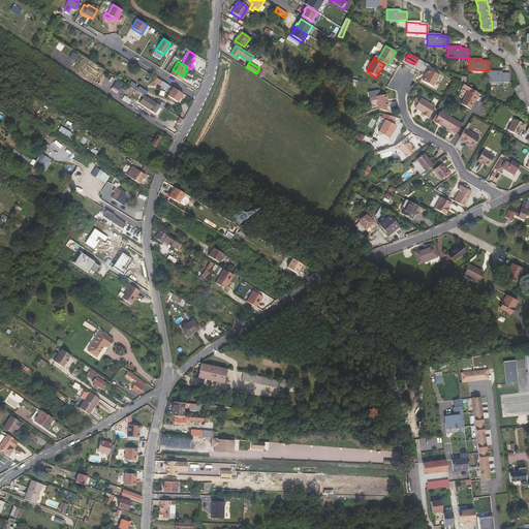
[(88,65),(82,74),(95,83),(100,73),(88,65)]
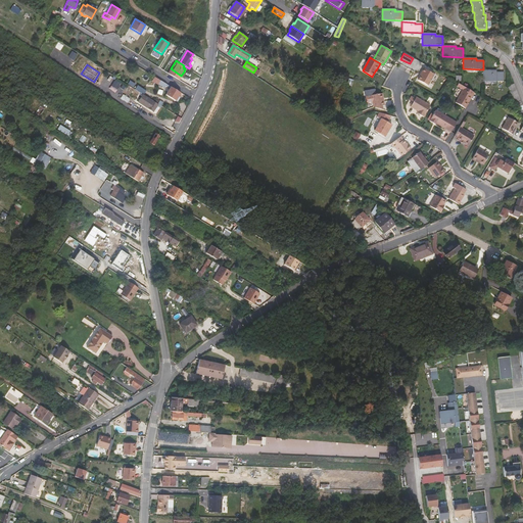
[(179,80),(181,76),(171,68),(168,73),(179,80)]
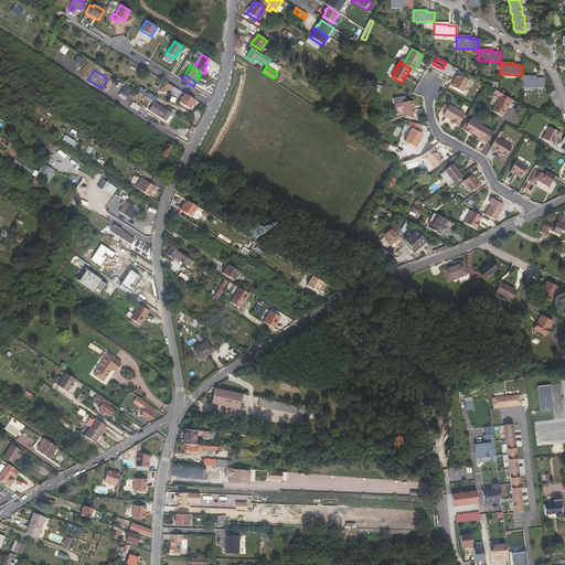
[(455,82),(452,87),(462,93),(469,81),(458,74),(454,82),(455,82)]
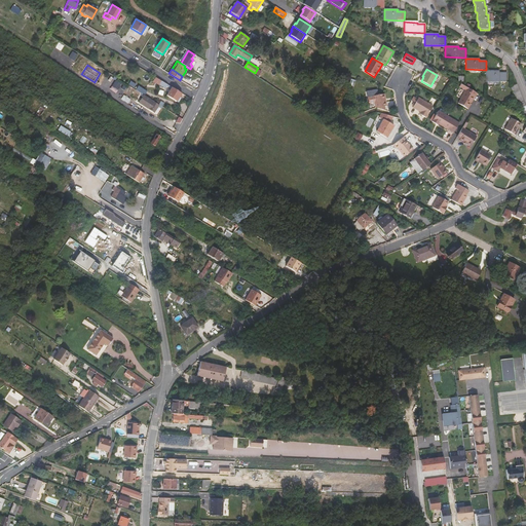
[(499,73),(499,71),(486,71),(486,81),(506,81),(506,73),(499,73)]
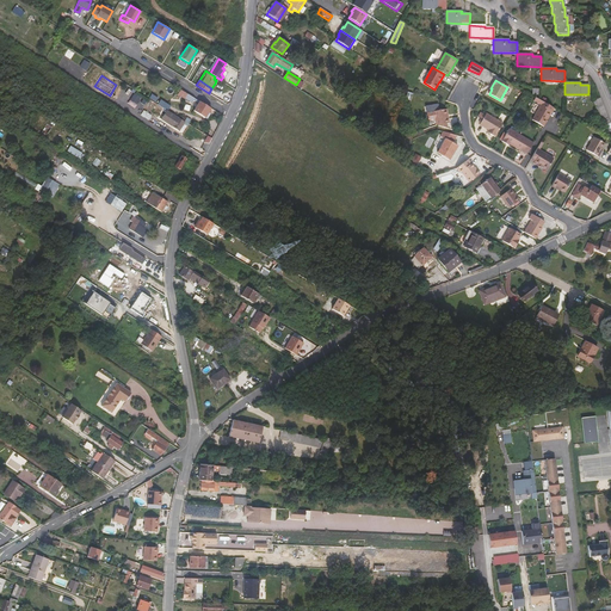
[(123,104),(130,109),(135,100),(128,97),(123,104)]
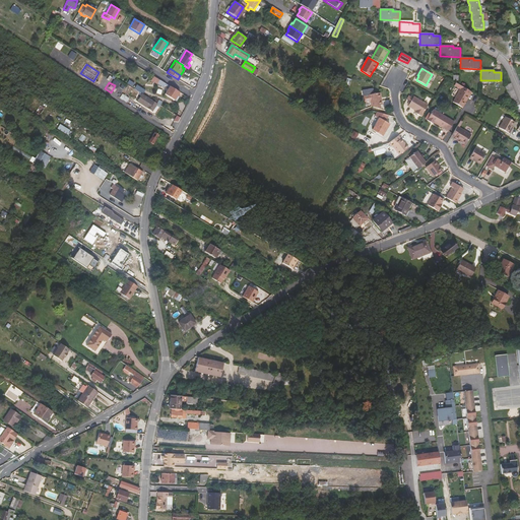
[(519,105),(511,83),(505,86),(515,112),(519,114),(519,105)]
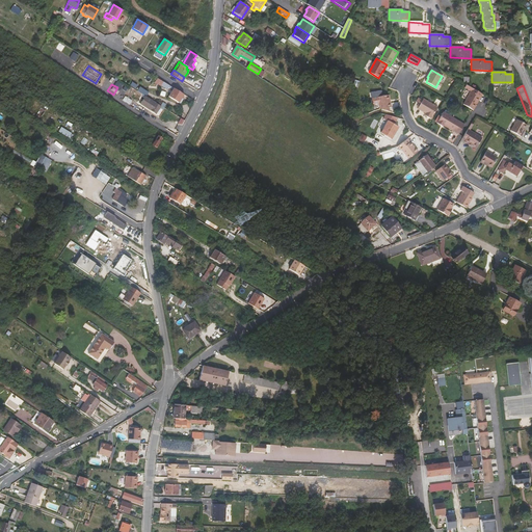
[(182,92),(174,88),(173,89),(168,97),(179,102),(184,95),(182,92)]
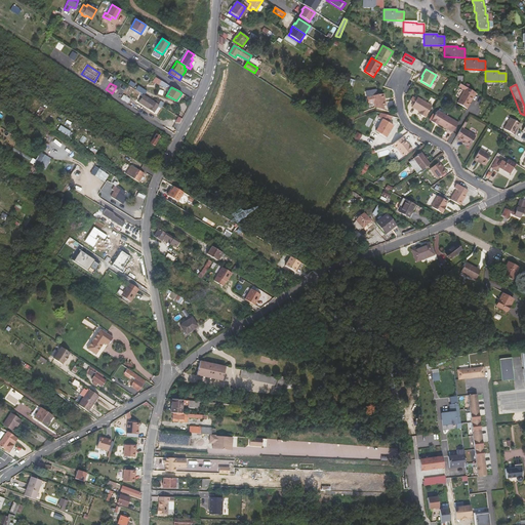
[(465,90),(457,104),(468,109),(472,101),(473,102),(475,96),(465,90)]
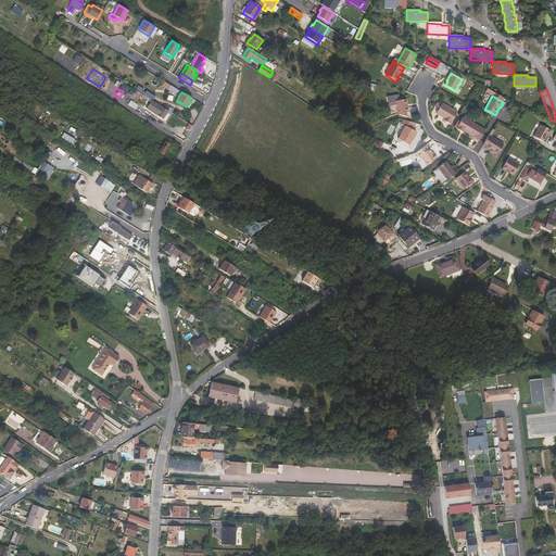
[(395,102),(396,114),(399,114),(407,113),(409,112),(407,100),(395,102)]
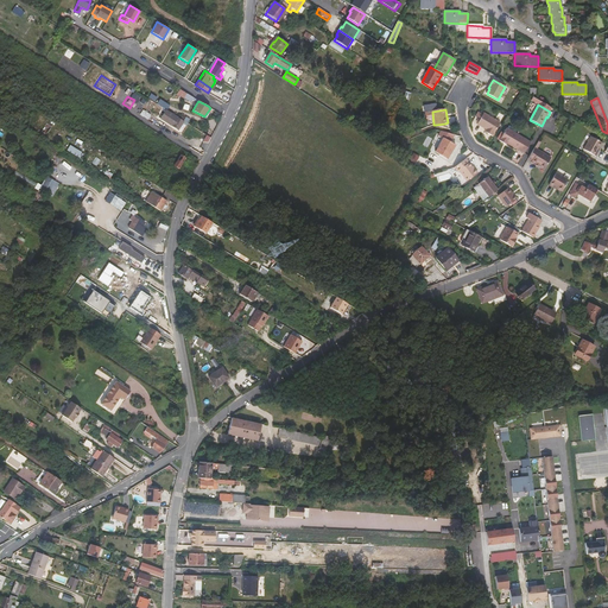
[(177,118),(178,118),(166,111),(162,119),(172,126),(177,118)]
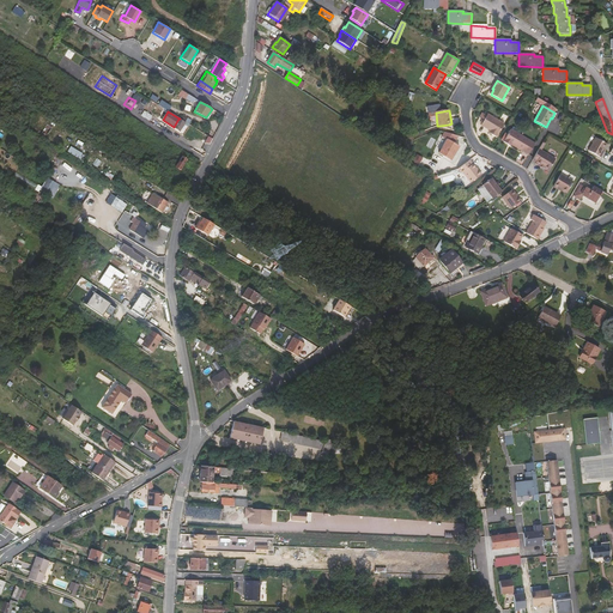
[(497,138),(505,123),(489,114),(481,126),(491,132),(491,133),(497,138)]
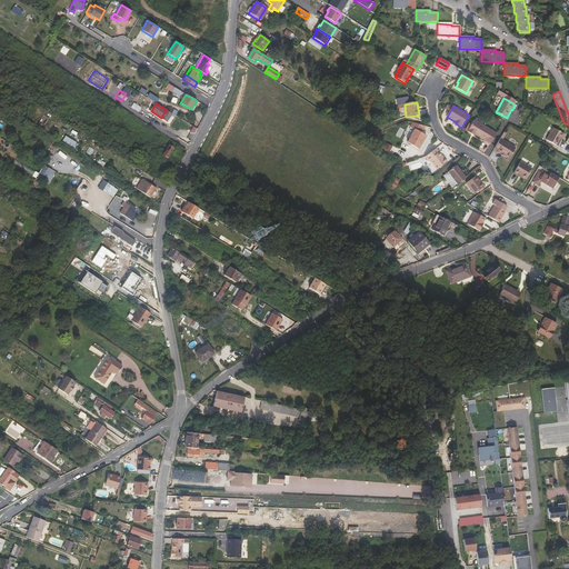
[(171,113),(166,110),(161,118),(167,121),(171,113)]
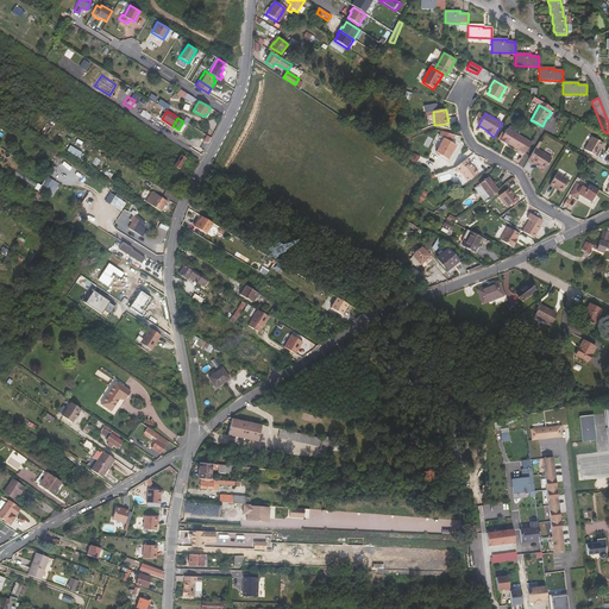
[(526,155),(532,143),(508,129),(500,140),(506,144),(506,143),(526,155)]
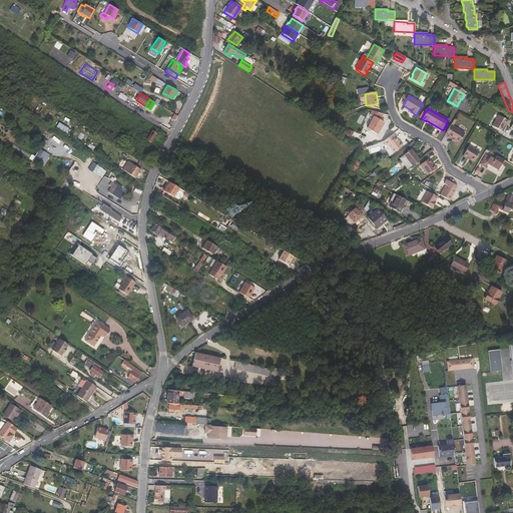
[(370,114),(374,116),(368,128),(378,134),(385,123),(380,120),(384,114),(372,111),(370,114)]
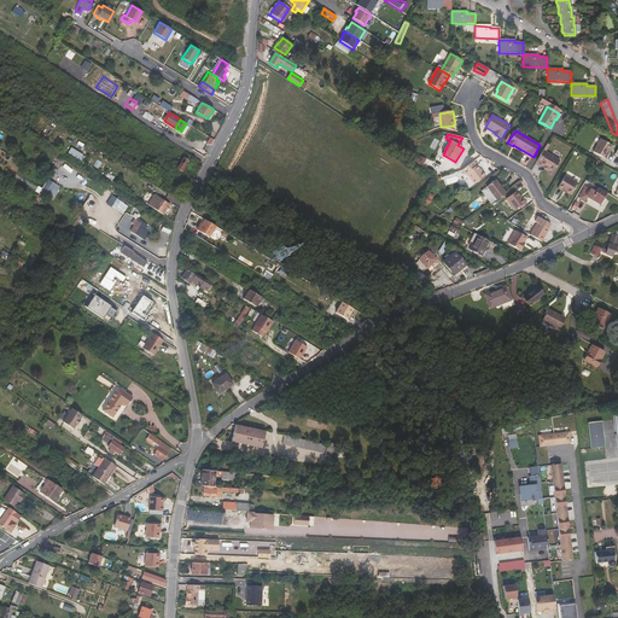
[(601,139),(594,152),(606,159),(611,151),(610,151),(612,146),(601,139)]
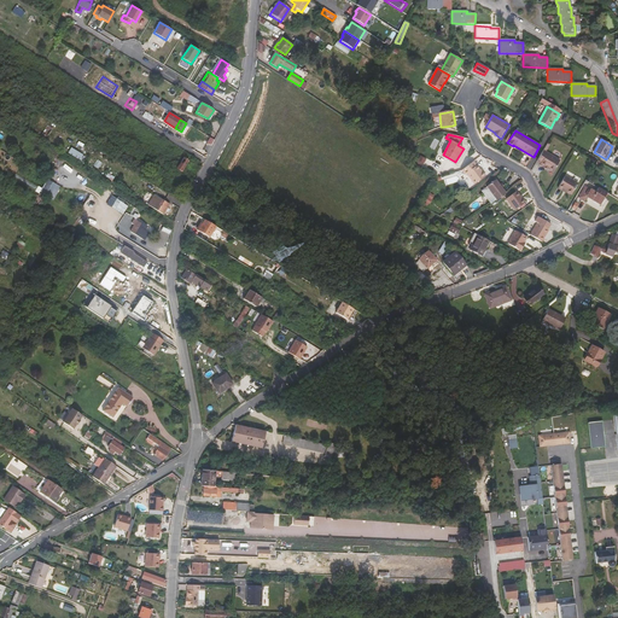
[(543,151),(537,162),(541,163),(540,165),(544,168),(544,167),(553,172),(560,161),(546,152),(549,145),(547,144),(543,151)]
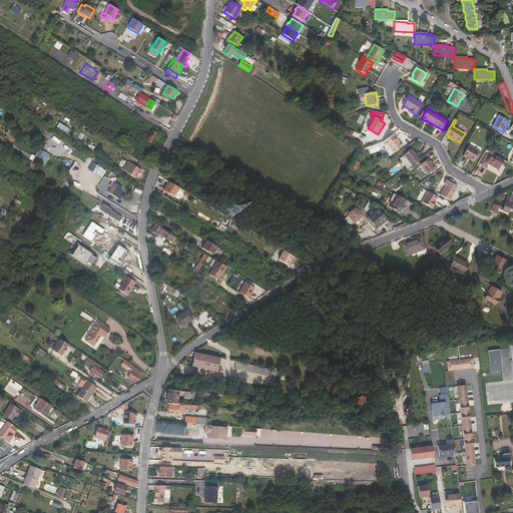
[(156,133),(137,121),(135,125),(149,134),(146,139),(151,141),(156,133)]
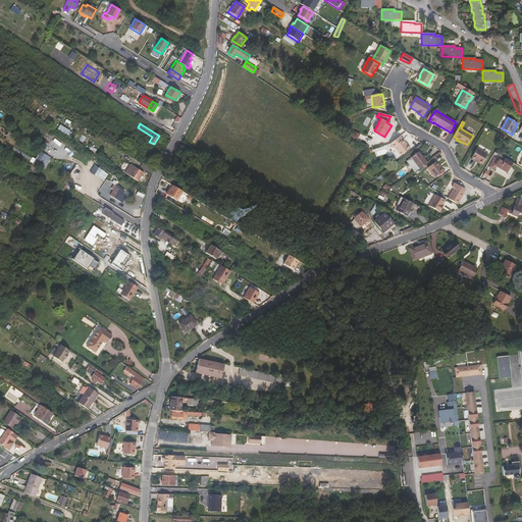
[(60,125),(58,129),(68,137),(71,132),(60,125)]
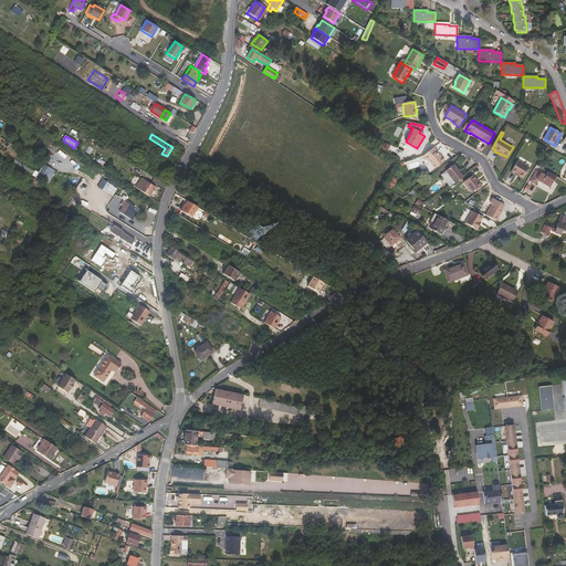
[(437,152),(433,148),(423,156),(427,159),(428,158),(436,168),(444,161),(441,157),(440,158),(436,153),(437,152)]
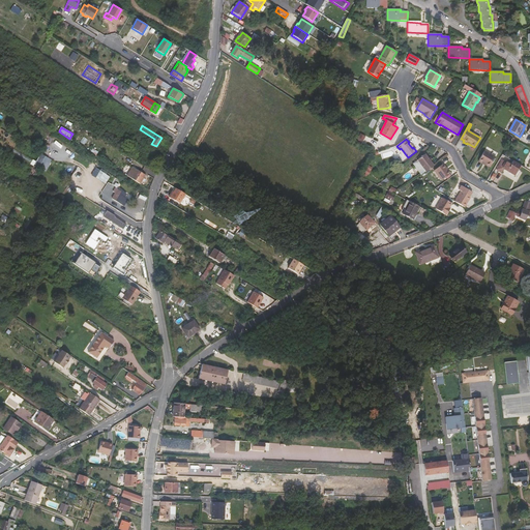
[(496,157),(484,151),(478,162),(483,165),(483,164),(490,168),(496,157)]
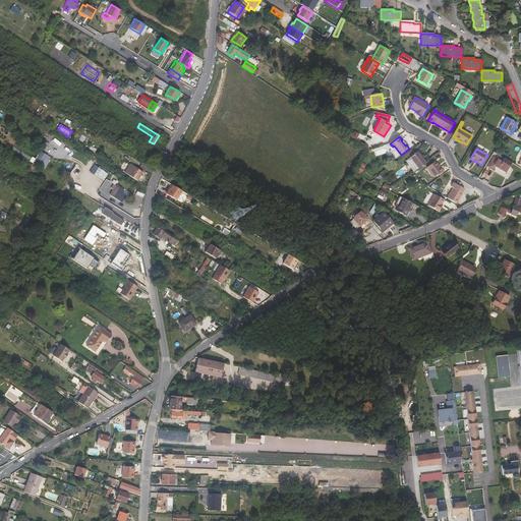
[(417,152),(410,158),(419,169),(426,163),(417,152)]
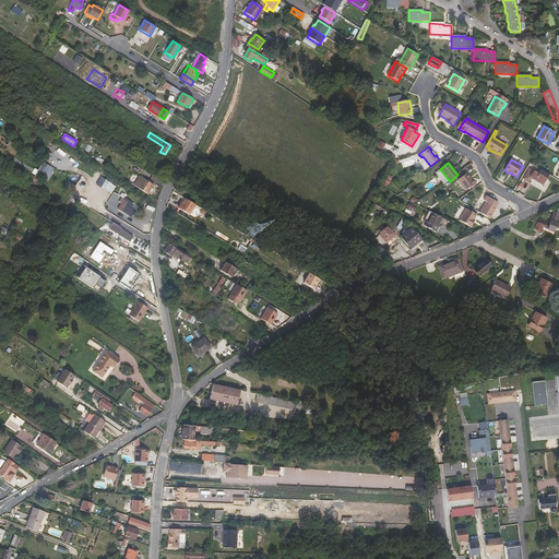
[(46,170),(39,167),(36,175),(42,178),(46,170)]
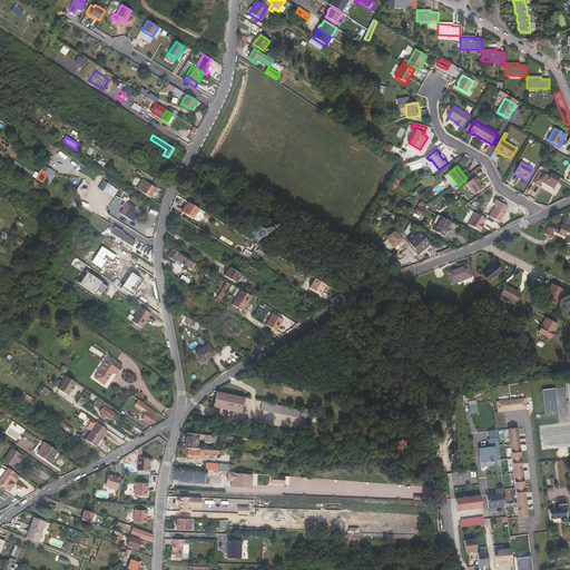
[(558,184),(561,178),(552,174),(550,177),(544,175),(540,173),(534,183),(540,186),(542,183),(557,190),(560,185),(558,184)]
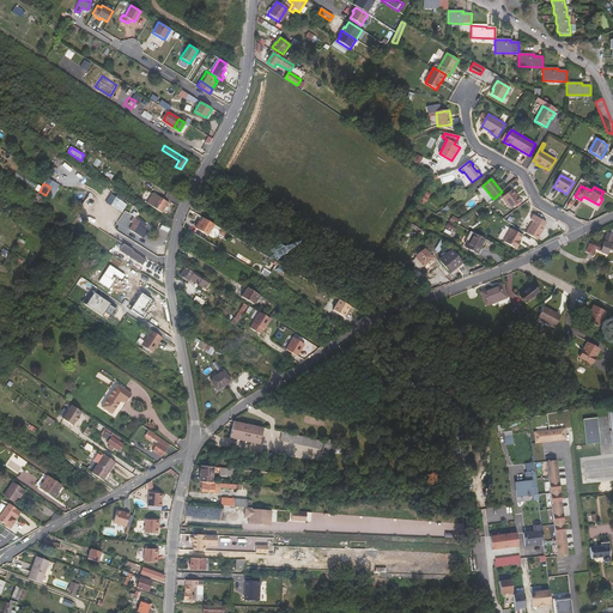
[(513,189),(502,198),(510,210),(521,201),(513,189)]
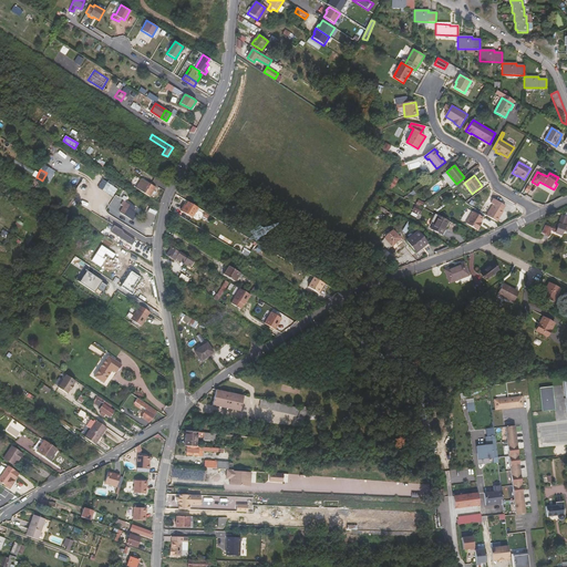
[(135,187),(150,196),(153,193),(154,194),(156,192),(154,191),(156,187),(151,184),(141,178),(135,187)]
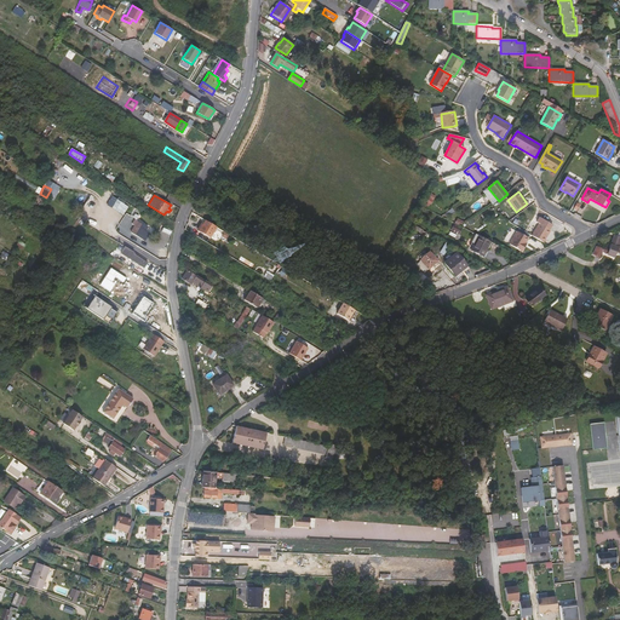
[(124,216),(128,206),(112,197),(107,206),(124,216)]
